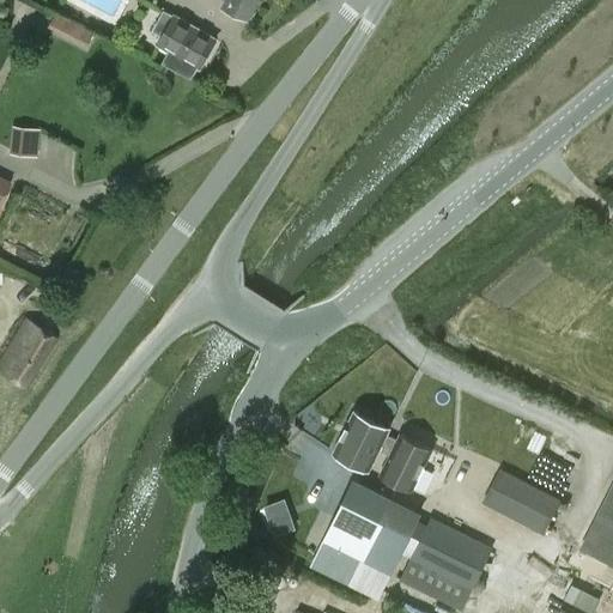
[(260,0),(225,0),(223,7),(249,20),(260,0)]
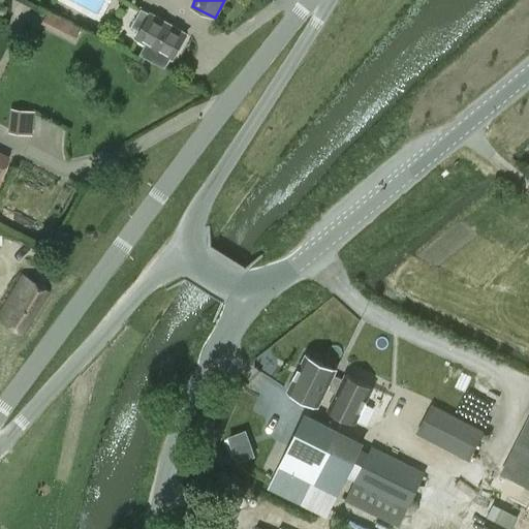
[(136,38),(146,43),(141,53),(164,67),(169,57),(173,59),(187,33),(151,13),(151,14),(142,9),(132,26),(141,31),(136,38)]
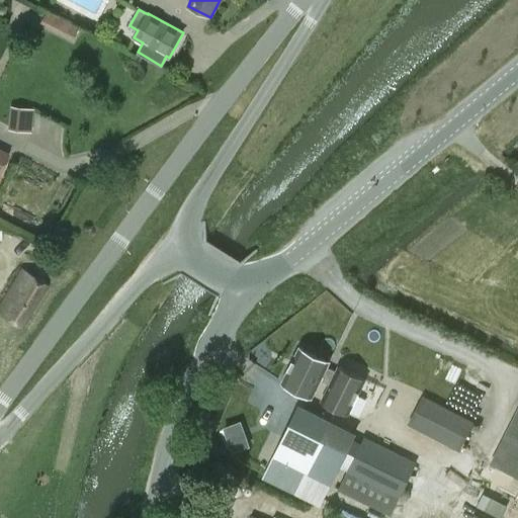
[(75,35),(79,27),(63,19),(59,27),(75,35)]
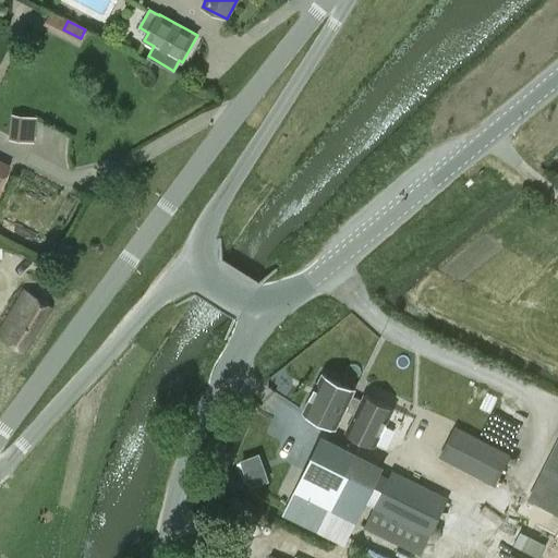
[(33,141),(35,119),(20,117),(16,140),(33,141)]
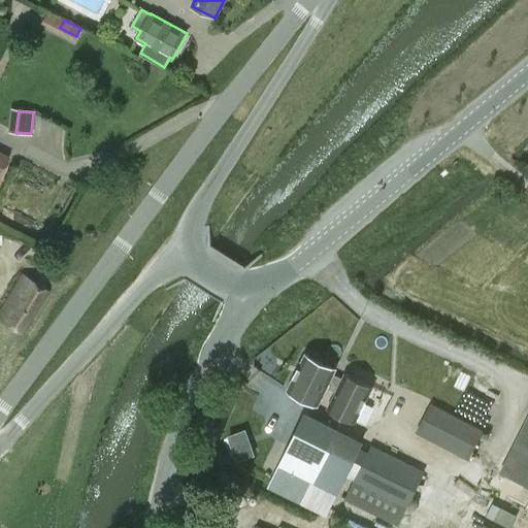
[(0,320),(21,334),(47,292),(24,274),(0,311),(0,320)]
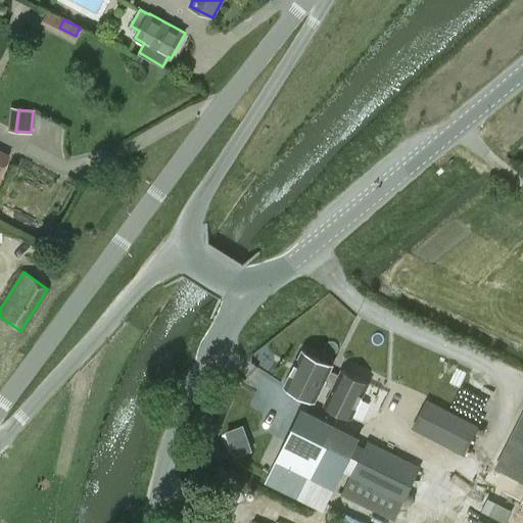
[(303,349),(285,386),(315,400),(332,364),(303,349)]
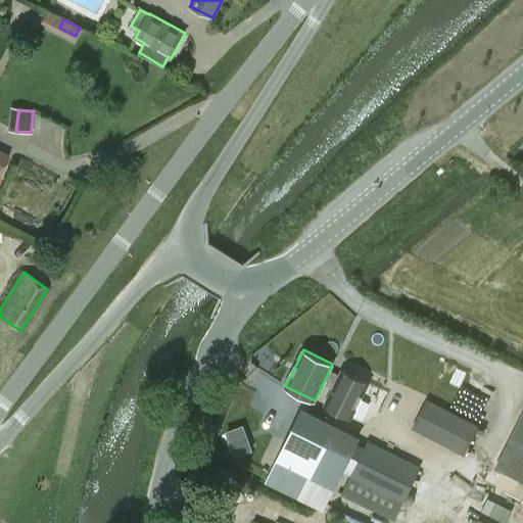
[(329,371),(323,384),(333,389),(324,407),(350,420),(369,383),(342,370),(339,375),(329,371)]
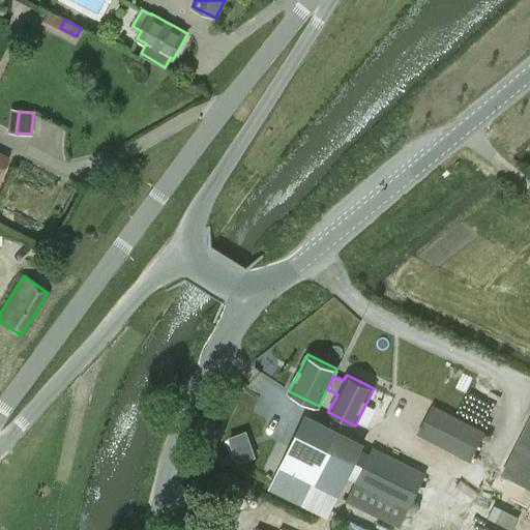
[(486,432),(432,404),(417,434),(470,461),(486,432)]
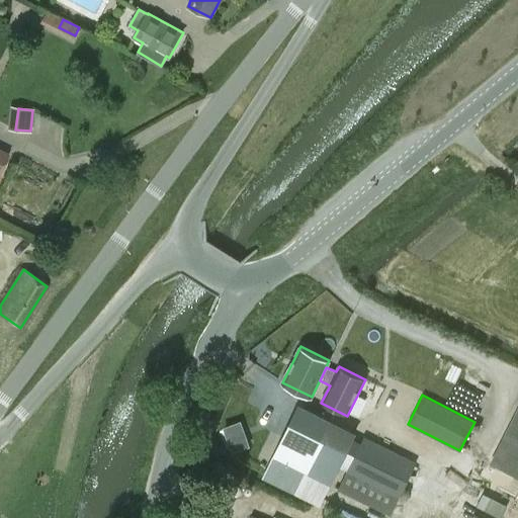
[(298,405),(274,457),(331,485),(356,432),(298,405)]
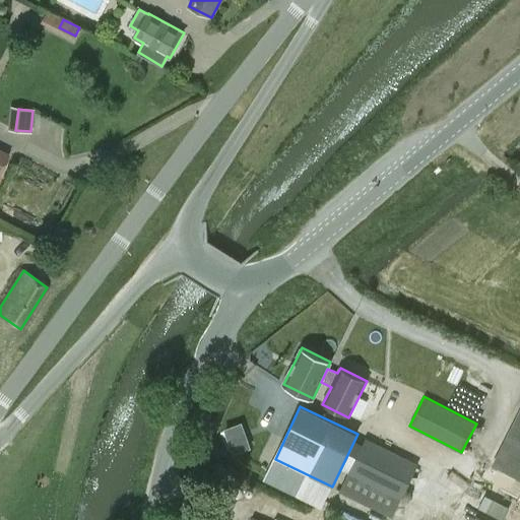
[(519,474),(519,413),(496,463),(519,474)]
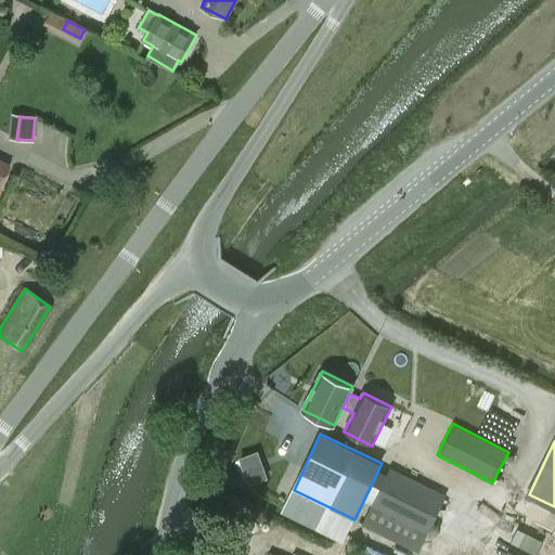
[(361,525),(416,552),(444,494),(390,467),(361,525)]
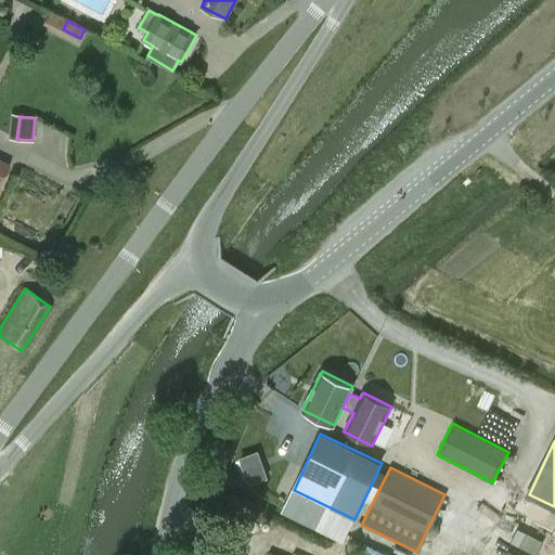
[(540,553),(546,539),(521,527),(515,541),(540,553)]
